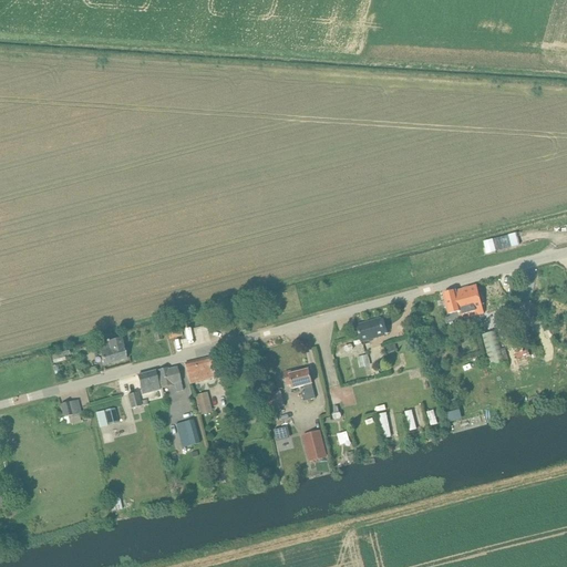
[(516,234),(483,243),(486,254),(519,245),(516,234)]
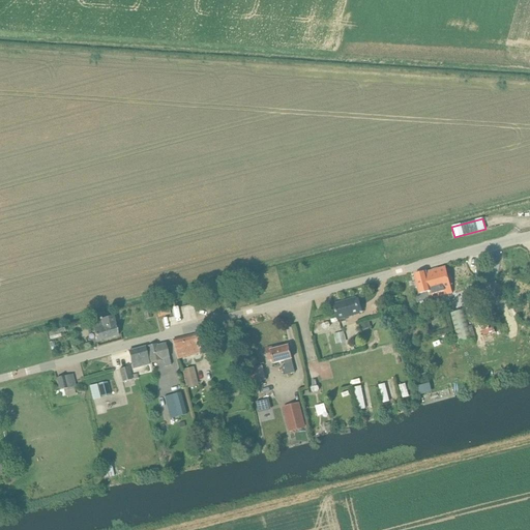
[(415,275),(416,282),(417,286),(421,302),(452,295),(448,277),(445,267),(425,273),(425,272),(415,275)]
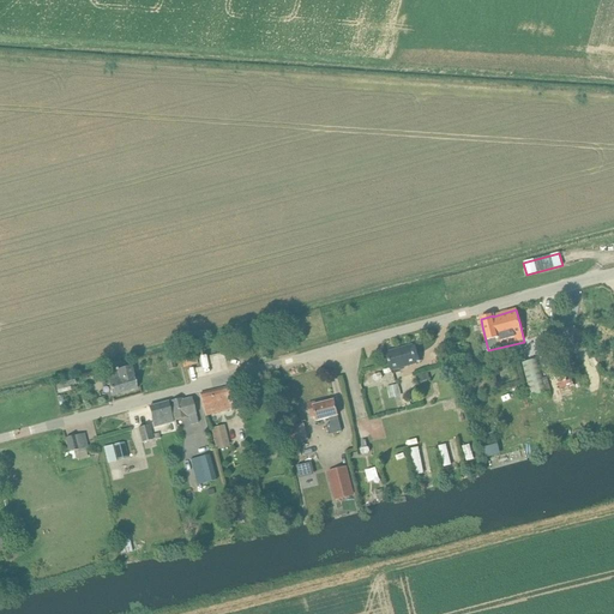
[(390,365),(390,368),(416,361),(415,357),(411,345),(386,353),(390,365)]
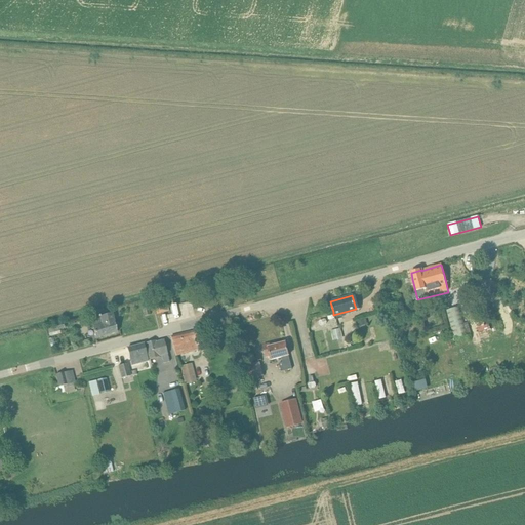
[(169,312),(167,303),(155,306),(157,314),(169,312)]
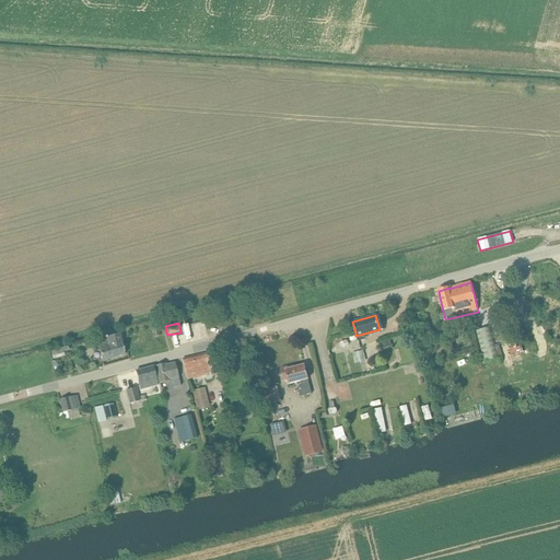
[(483,364),(500,360),(490,327),(475,331),(483,364)]
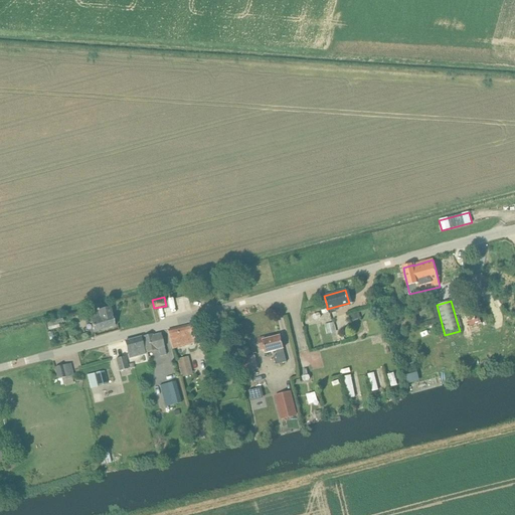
[(141,311),(148,310),(146,303),(140,304),(141,311)]
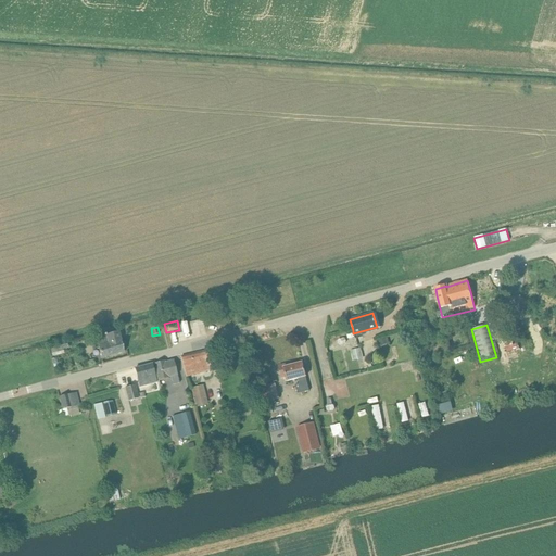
[(124,352),(122,342),(118,332),(96,339),(99,349),(101,358),(124,352)]
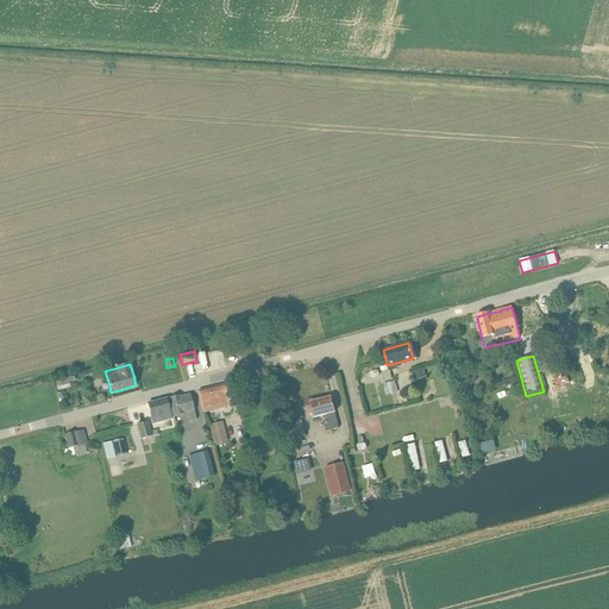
[(74,377),(55,382),(56,388),(69,384),(69,383),(75,381),(74,377)]
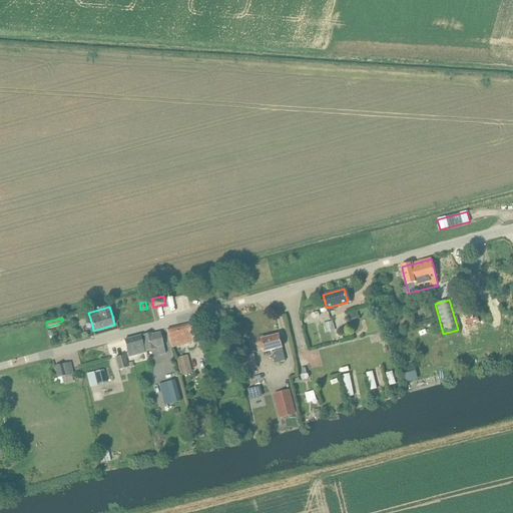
[(333,322),(323,324),(325,333),(335,331),(333,322)]
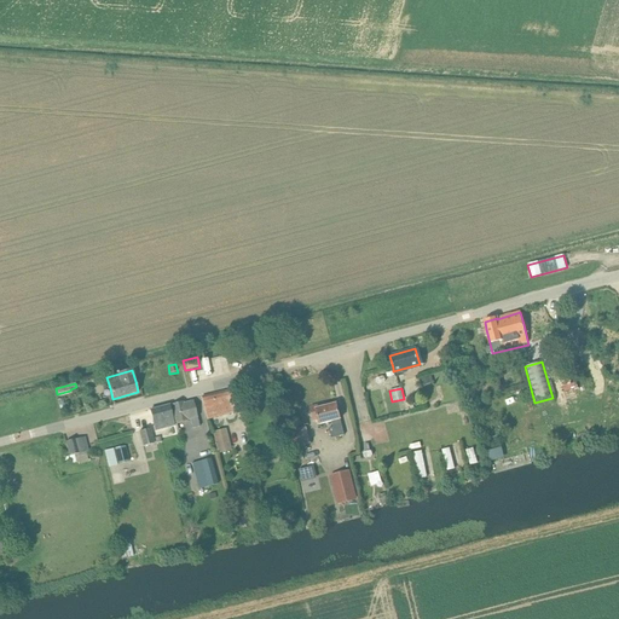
[(229,391),(202,397),(204,409),(207,417),(219,415),(218,411),(233,408),(232,403),(229,391)]
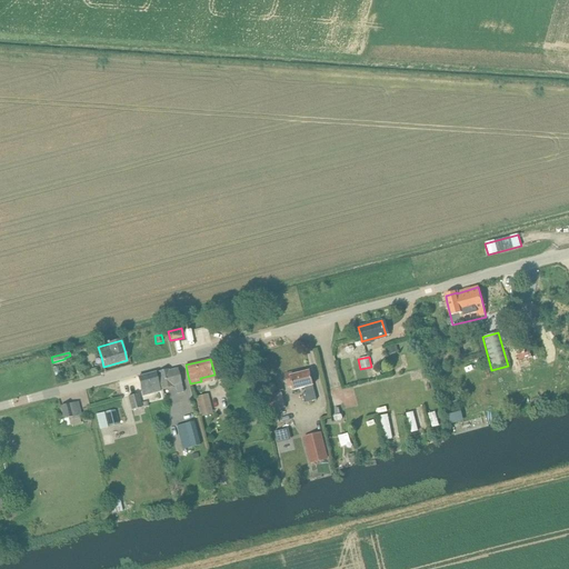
[(340,366),(343,378),(357,373),(353,361),(340,366)]
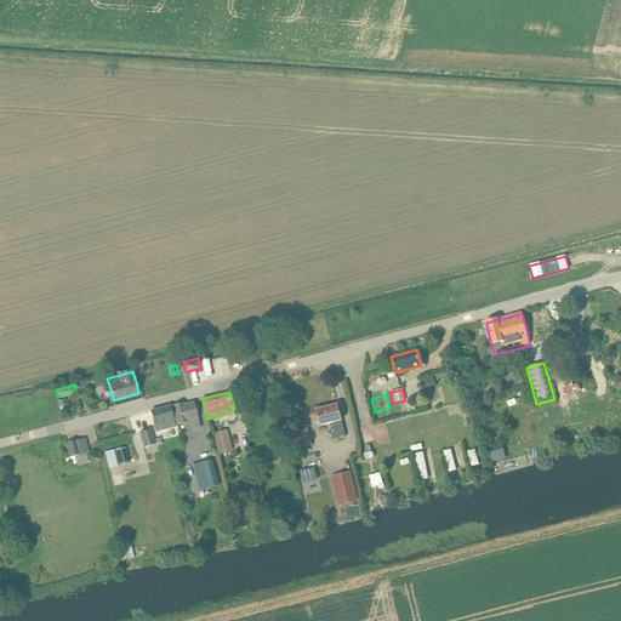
[(186,421),(191,420),(193,431),(200,428),(197,415),(194,403),(184,405),(183,404),(172,406),(177,426),(187,423),(186,421)]
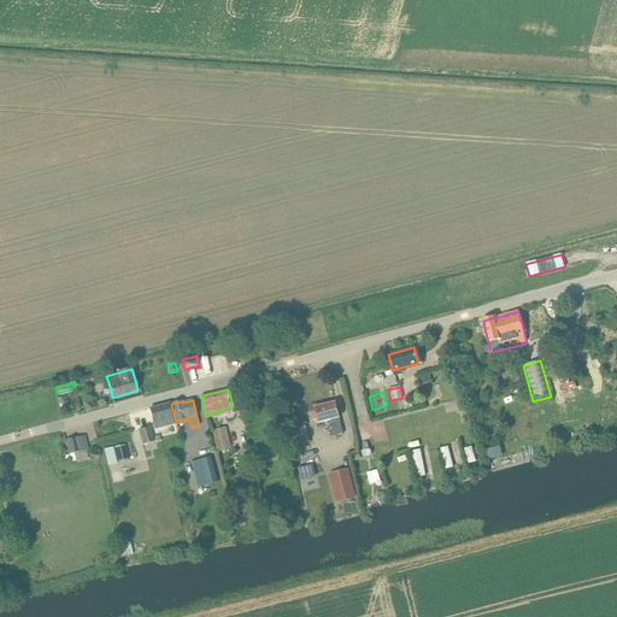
[(339,415),(335,403),(324,406),(323,403),(310,406),(313,419),(317,418),(318,424),(331,421),(333,427),(327,428),(329,439),(344,435),(339,415)]
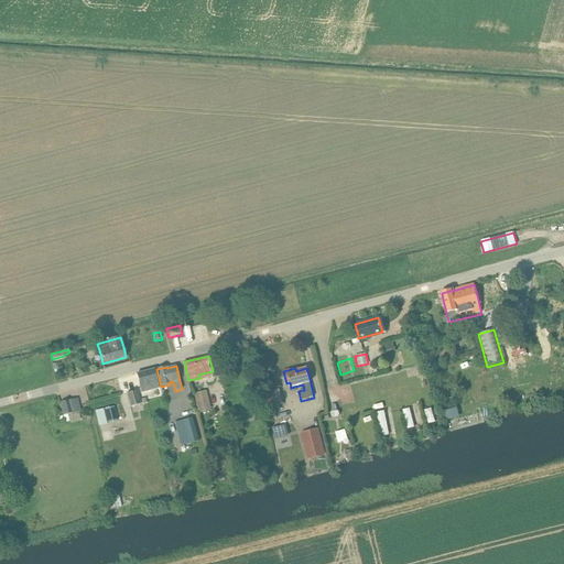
[(160,388),(158,380),(154,369),(137,373),(141,392),(160,388)]
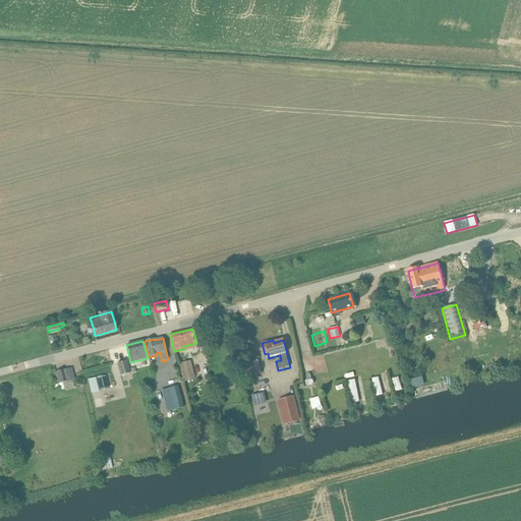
[(247,378),(262,373),(257,359),(244,363),(247,378)]
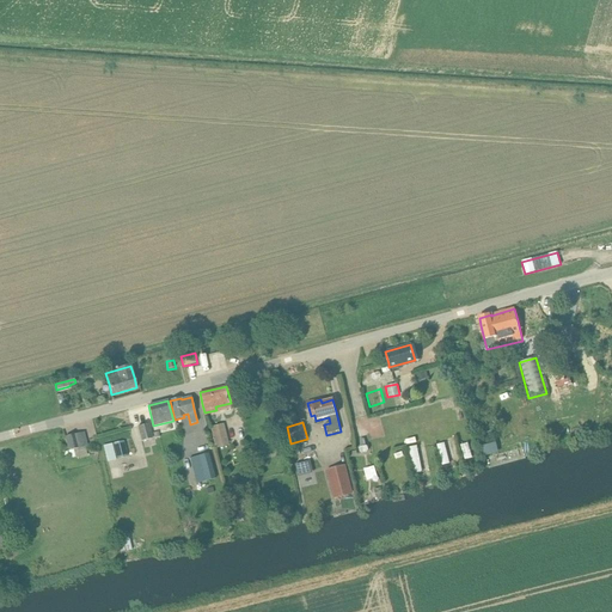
[(142,442),(152,440),(148,423),(138,427),(142,442)]
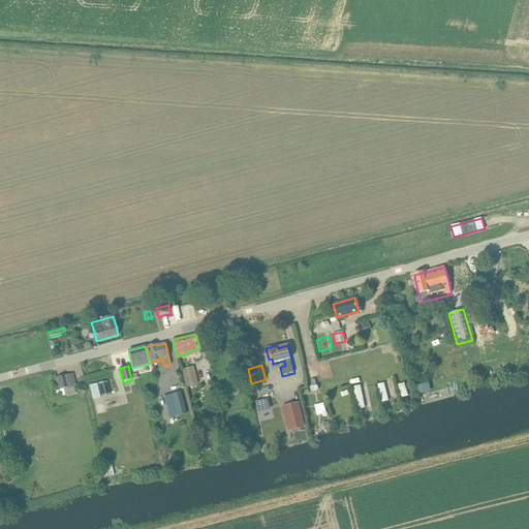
[(186,389),(187,387),(197,384),(193,366),(181,370),(186,389)]
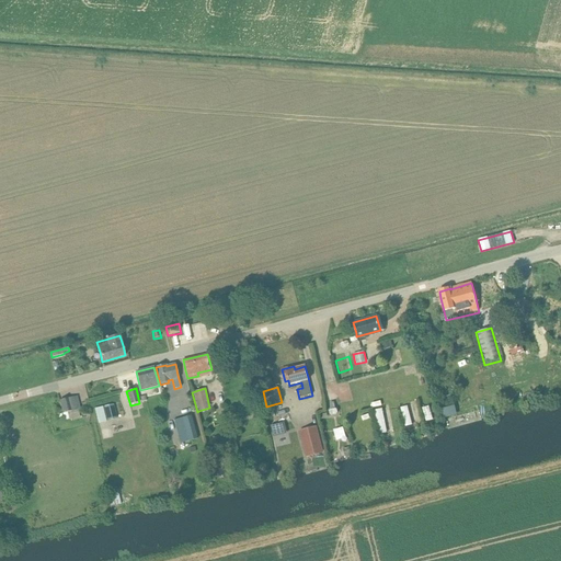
[(60,400),(63,411),(63,413),(79,409),(76,397),(60,400)]
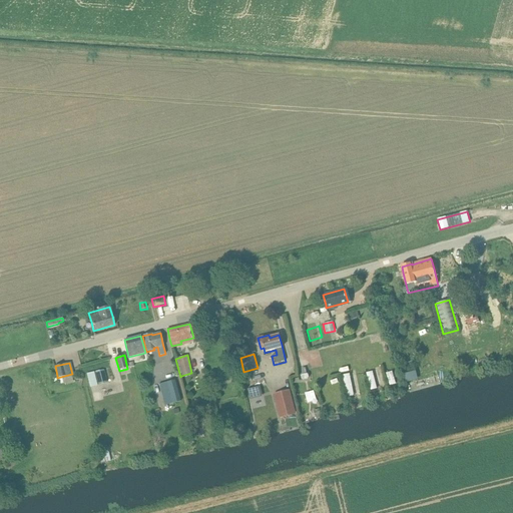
[(95,372),(97,382),(98,385),(106,383),(103,370),(95,372)]
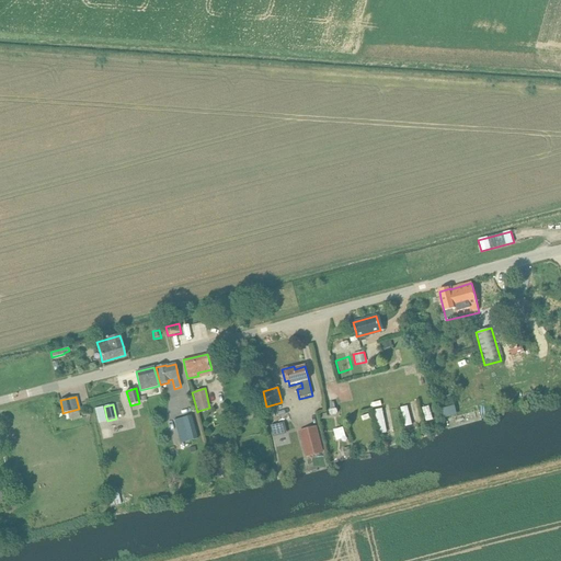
[(103,407),(94,409),(99,423),(106,421),(103,407)]
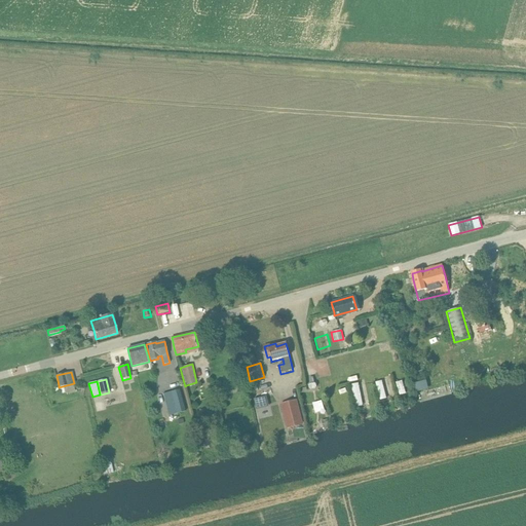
[(427,390),(425,383),(414,386),(417,393),(427,390)]
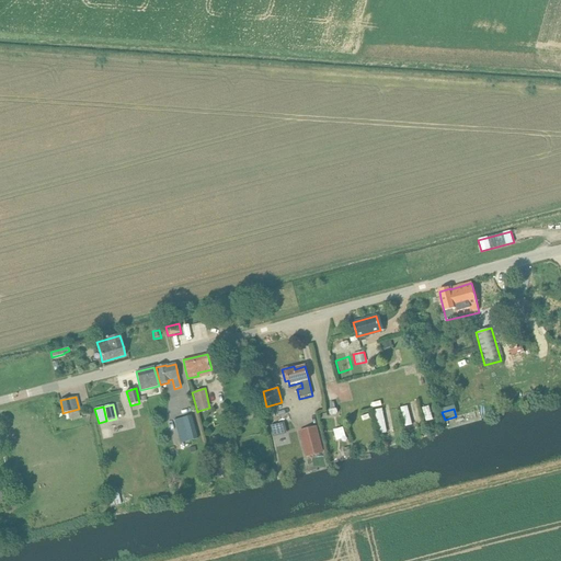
[(173,421),(180,443),(197,438),(191,415),(173,421)]
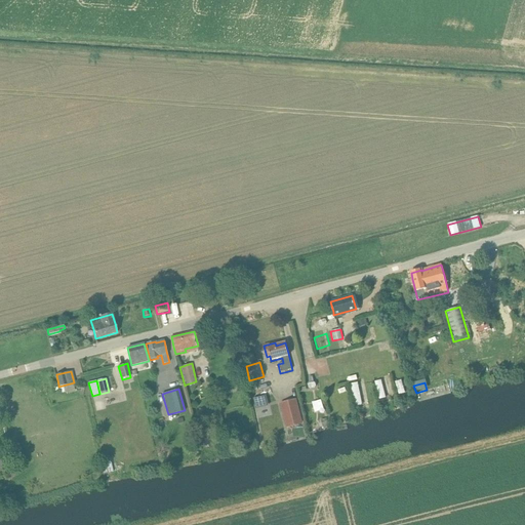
[(267,395),(253,398),(255,409),(269,406),(267,395)]
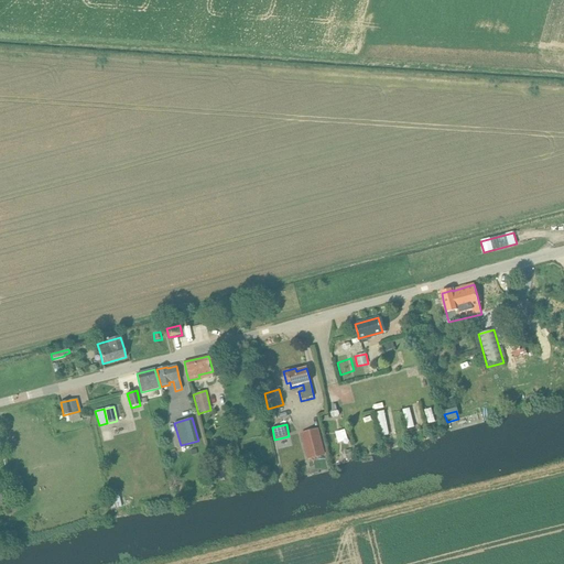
[(300,434),(307,461),(325,456),(318,429),(300,434)]
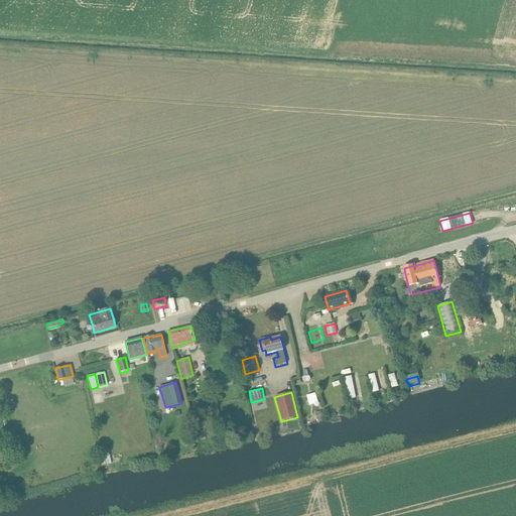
[(204,429),(195,432),(197,439),(206,437),(204,429)]
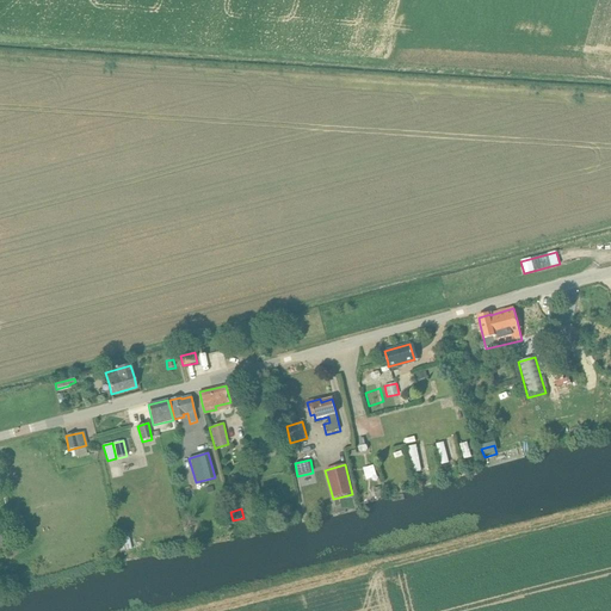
[(116,532),(117,539),(121,554),(131,551),(129,537),(127,530),(116,532)]
